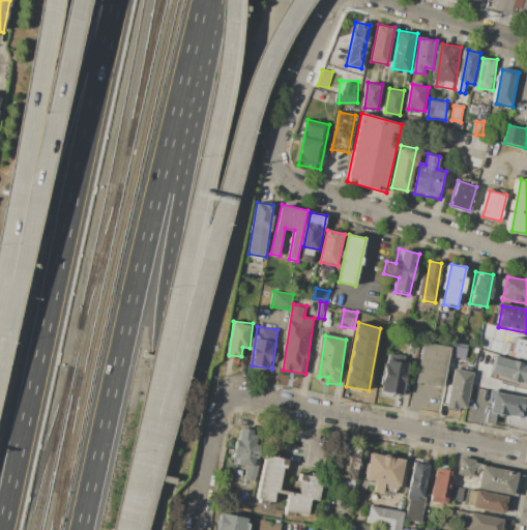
[(526,363),(508,360),(515,336),(526,340),(526,363)]
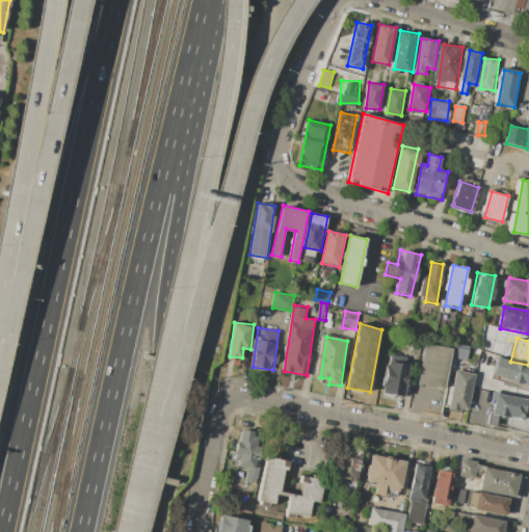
[(427,343),(416,403),(445,408),(456,349),(427,343)]
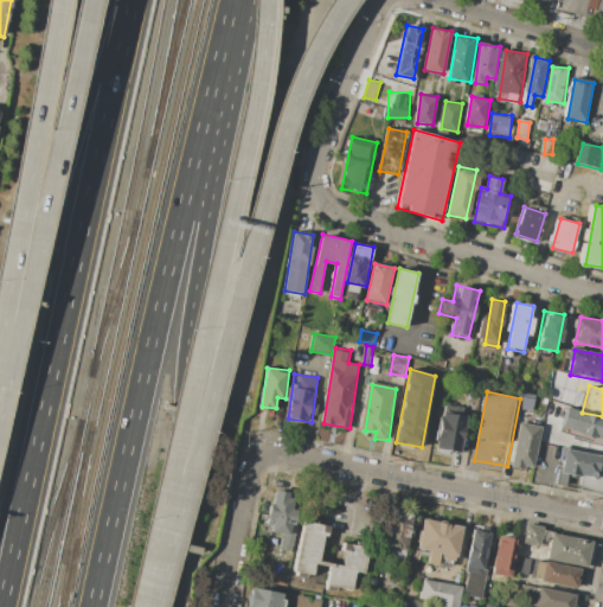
[(537,396),(534,409),(521,408),(523,394),(537,396)]
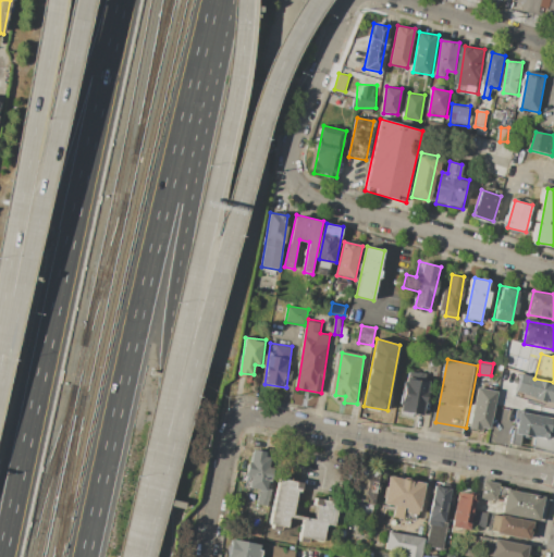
[(524,372),(520,395),(553,401),(553,384),(532,380),(532,375),(524,372)]
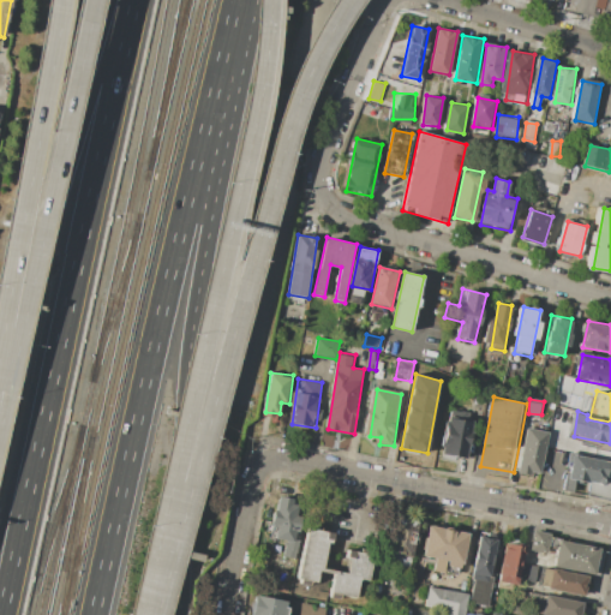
[(450,416),(443,453),(465,458),(472,419),(450,416)]
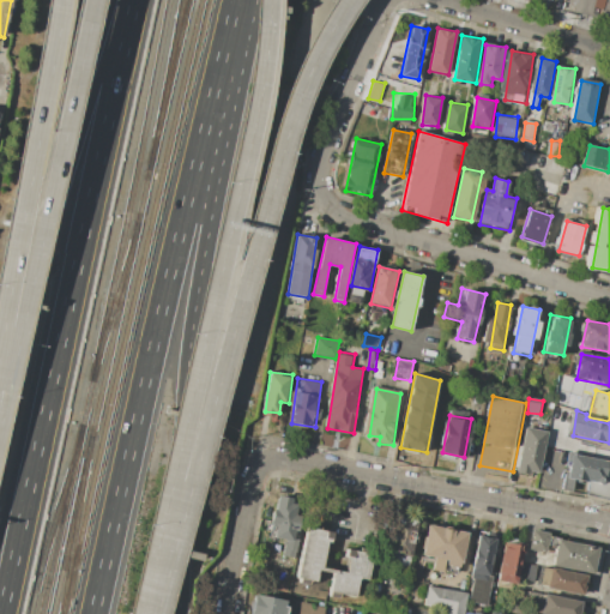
[(529,425),(520,471),(541,475),(548,427),(529,425)]
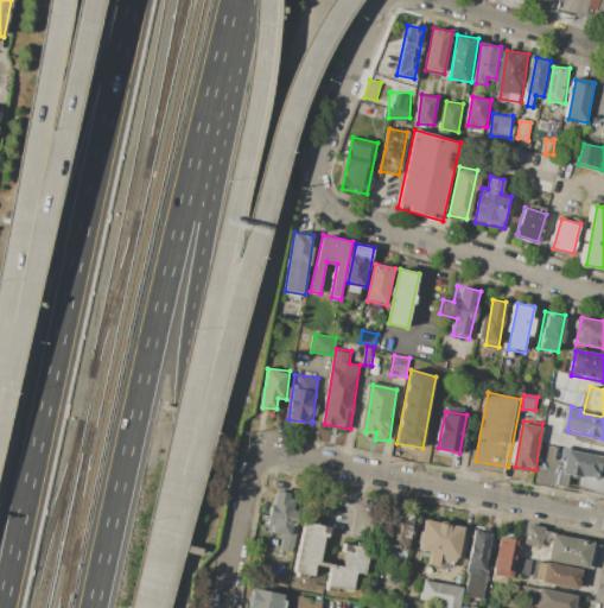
[(547,445),(546,457),(561,460),(563,448),(551,445),(547,445)]
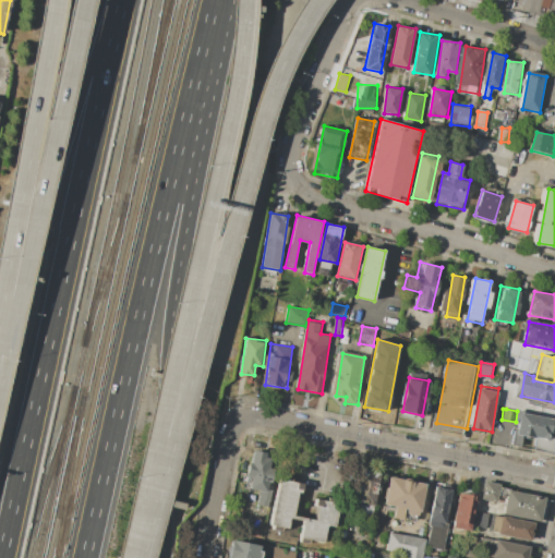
[(554,416),(522,411),(517,445),(554,453),(554,416)]
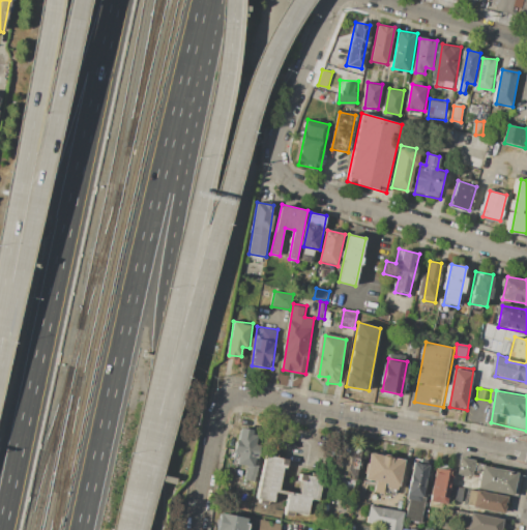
[(242,427),(256,430),(256,433),(260,434),(257,444),(265,445),(257,482),(246,480),(250,465),(235,461),(242,427)]
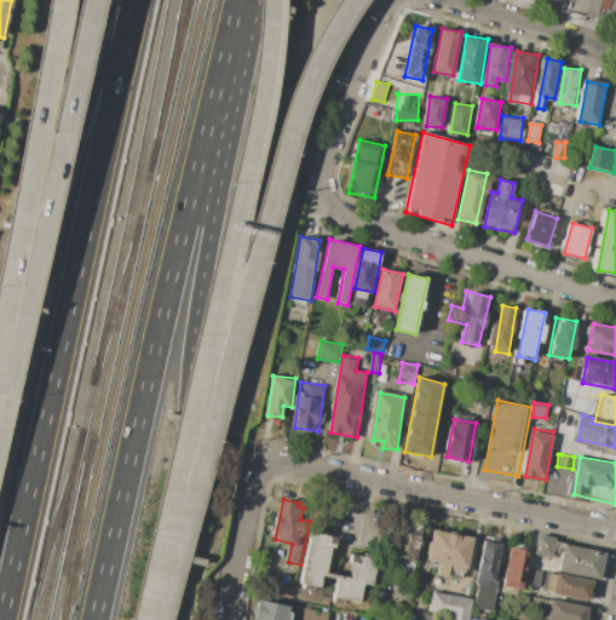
[(403,522),(395,563),(416,568),(425,527),(403,522)]
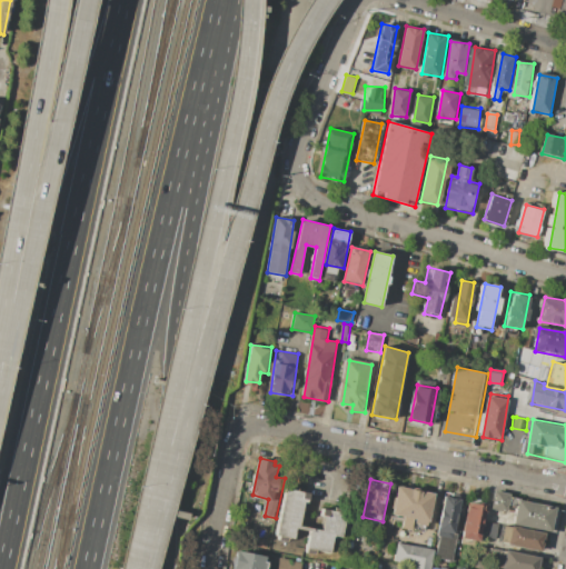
[(398,486),(435,492),(430,521),(413,518),(411,530),(400,528),(403,517),(393,515),(398,486)]
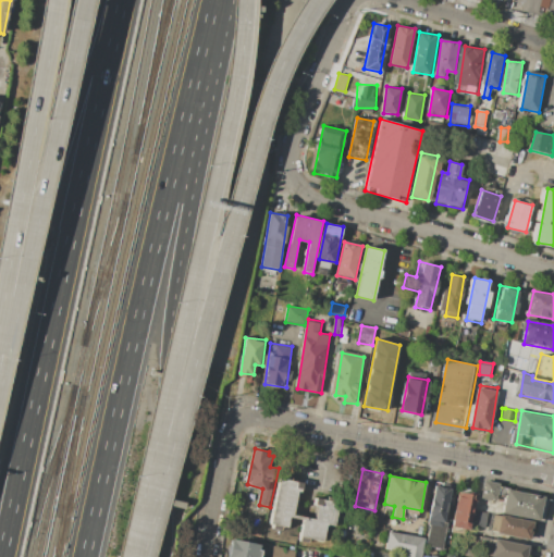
[(281,479),(273,522),(291,525),(292,518),(305,521),(303,539),(324,543),(328,524),(335,525),(340,504),(317,499),(314,517),(293,514),(297,490),(304,491),(306,483),(281,479)]
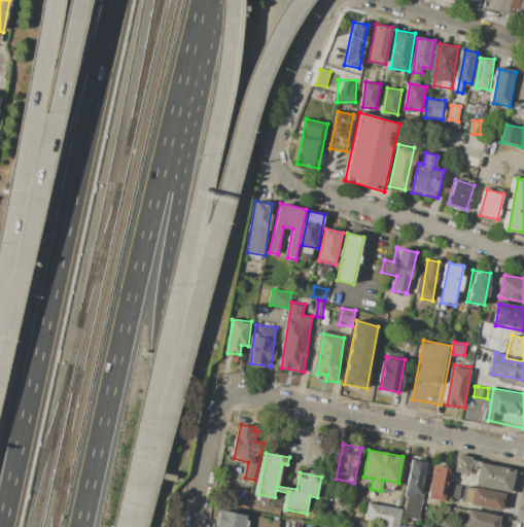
[(458,454),(455,471),(469,473),(473,457),(458,454)]
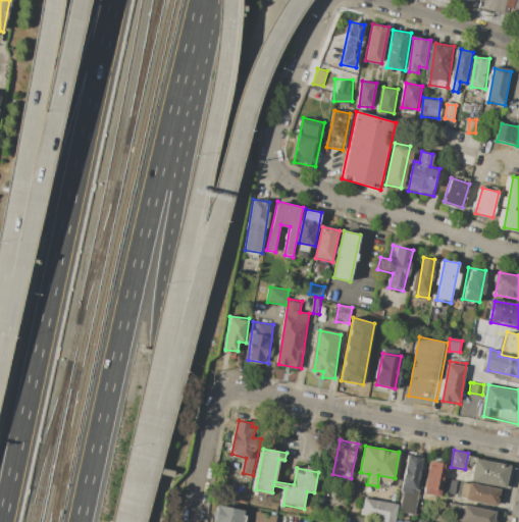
[(409,454),(399,511),(415,514),(425,457),(409,454)]
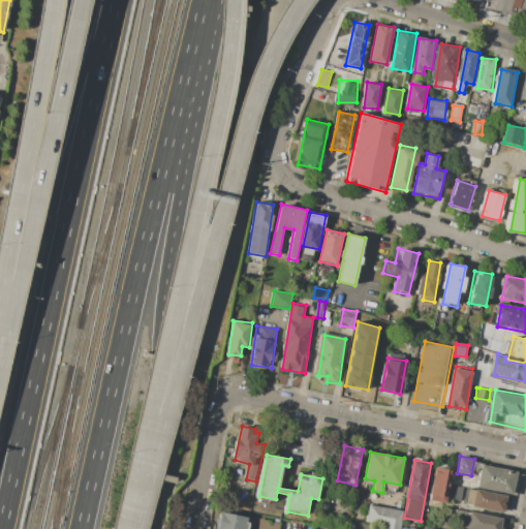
[(437,463),(429,504),(441,507),(442,502),(445,502),(453,466),(437,463)]
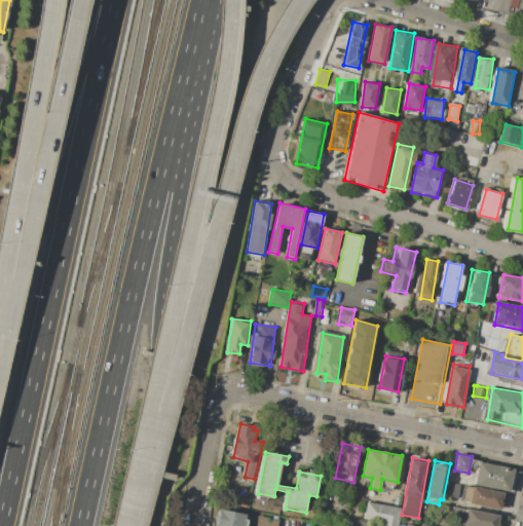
[(479,462),(476,483),(514,489),(517,470),(479,462)]
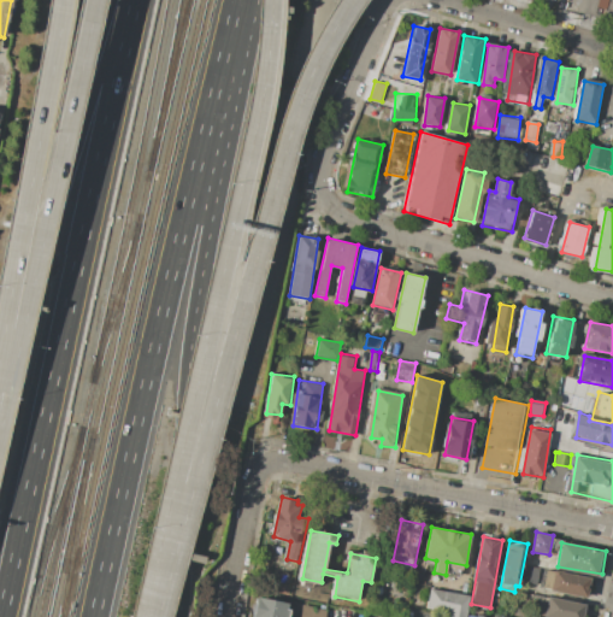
[(528,566),(541,569),(537,587),(524,583),(528,566)]
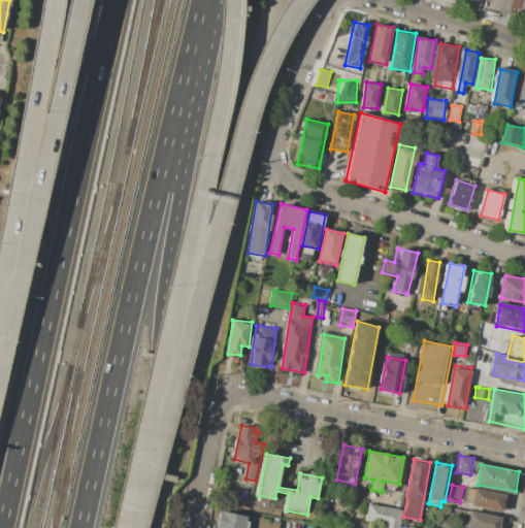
[(469,488),(466,505),(502,512),(505,495),(469,488)]
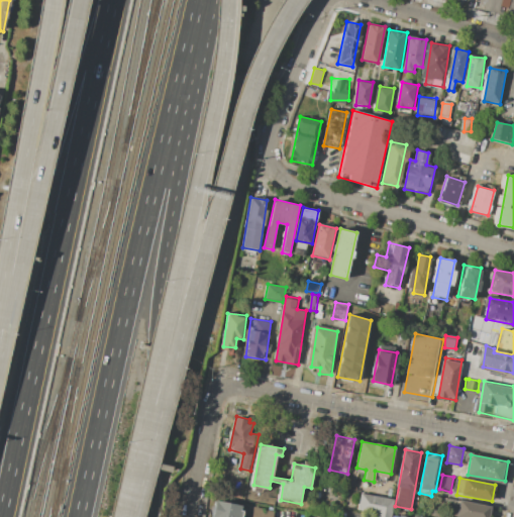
[(361,493),(357,509),(375,512),(374,516),(391,516),(394,499),(361,493)]
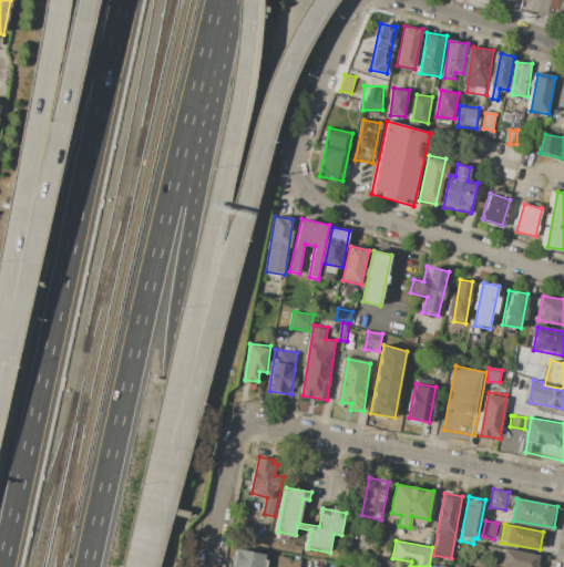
[(503,547),(500,566),(536,566),(539,555),(503,547)]
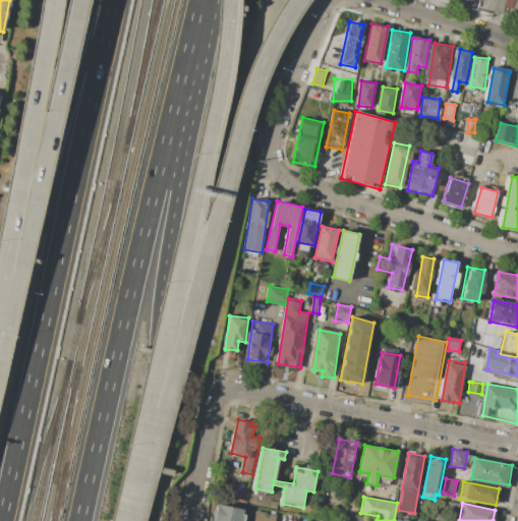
[(214,520),(218,506),(245,511),(243,520),(214,520)]
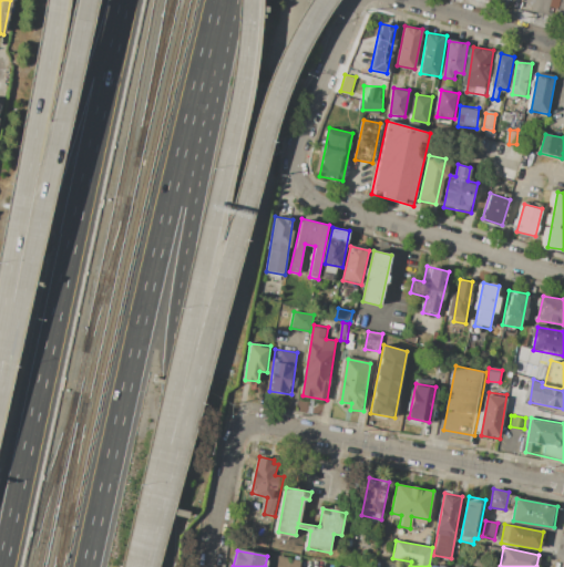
[(278,550),(275,566),(299,566),(303,556),(278,550)]
